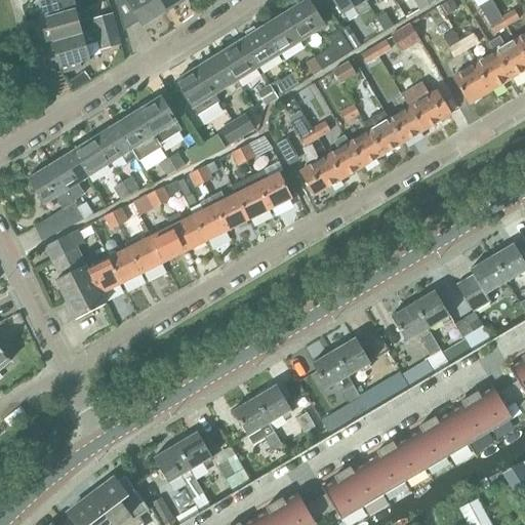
[(73,0),(41,0),(47,18),(77,9),(73,0)]
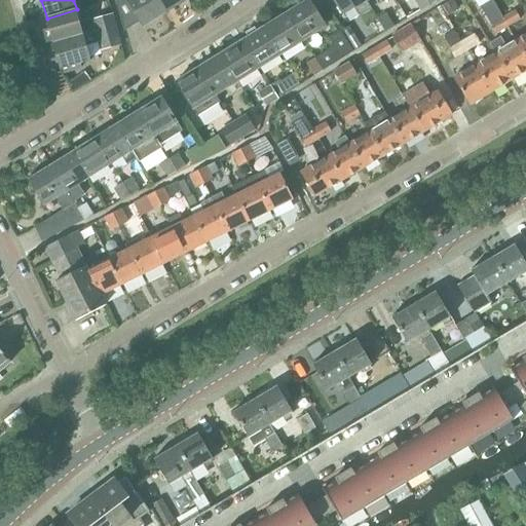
[(143,26),(165,11),(157,0),(114,0),(122,30),(139,20),(143,26)]
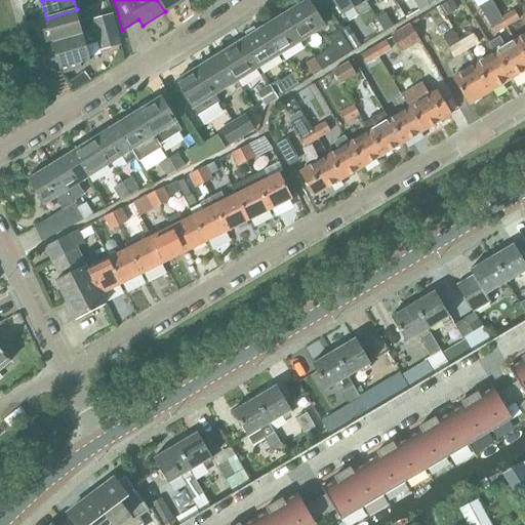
[(157,0),(165,11),(183,0),(157,0)]
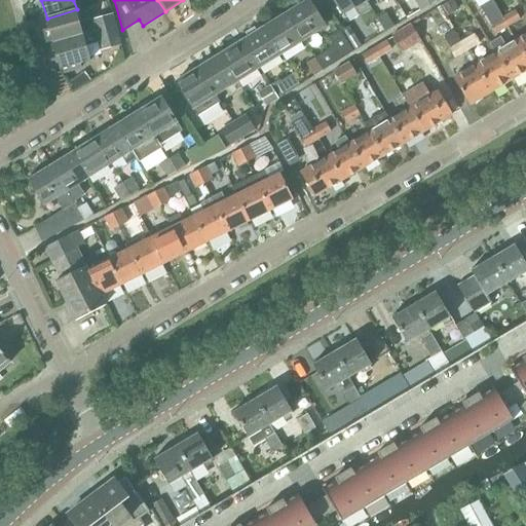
[(308,0),(287,13),(304,41),(327,27),(309,0),(308,0)]
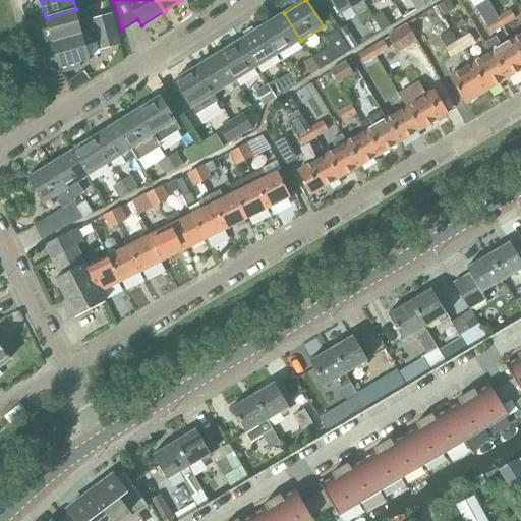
[(331,0),(341,15),(352,8),(357,16),(368,9),(363,2),(363,1),(362,0),(331,0)]
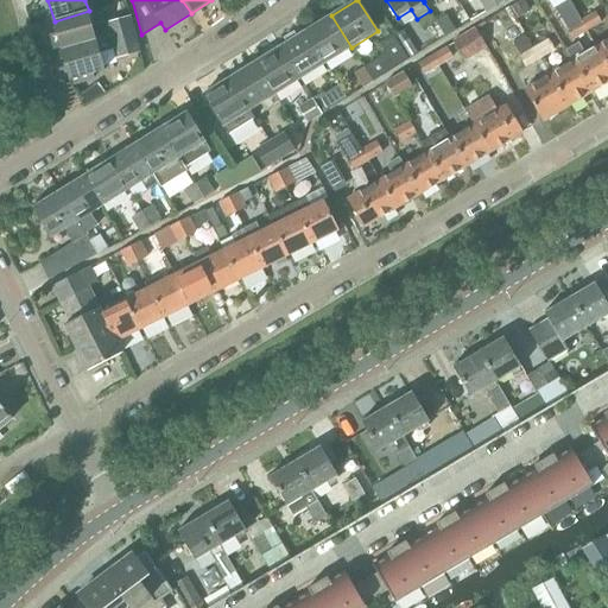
[(493,0),(477,0),(486,11),(496,5),(493,0)]
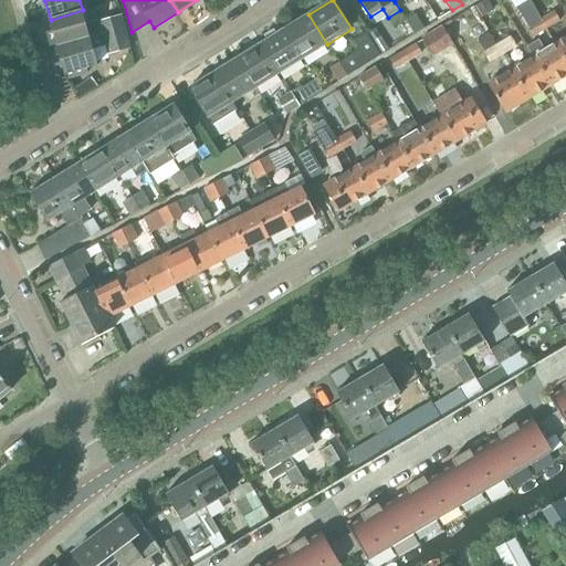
[(511,0),(527,28),(533,37),(547,28),(542,19),(530,0),(511,0)]
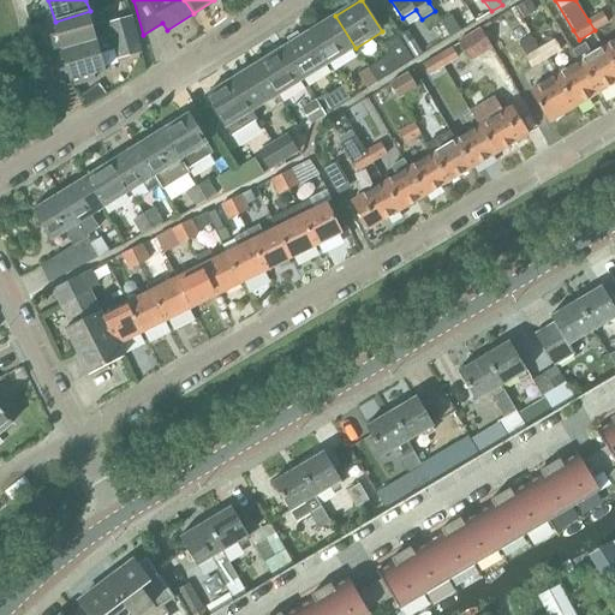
[(90,11),(55,22),(64,51),(135,30),(131,17),(107,24),(107,23),(94,27),(90,11)]
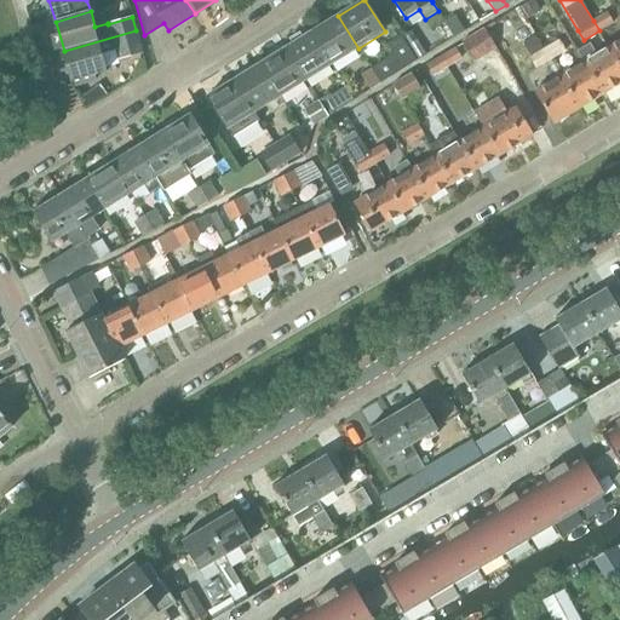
[(593,21),(600,30),(612,23),(606,13),(593,21)]
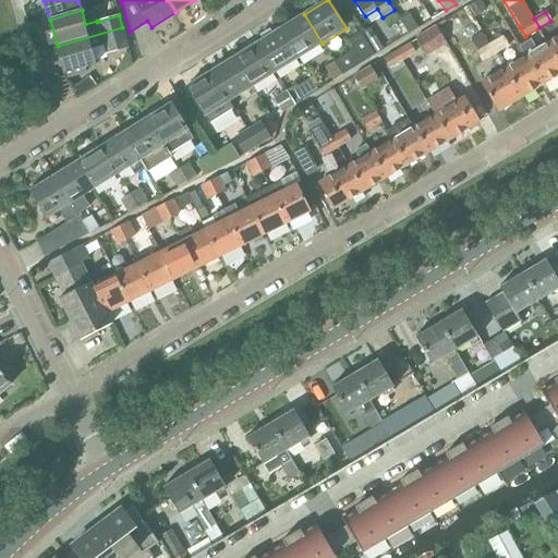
[(281,29),(300,58),(323,44),(304,14),(281,29)]
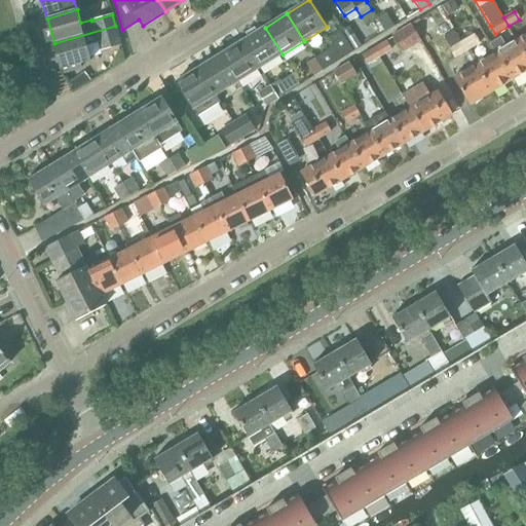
[(377,19),(385,31),(393,26),(386,13),(377,19)]
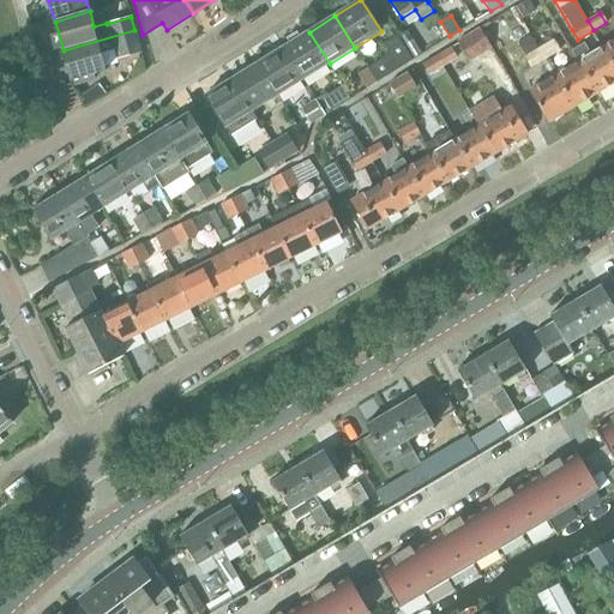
[(431,29),(439,43),(450,36),(440,22),(431,29)]
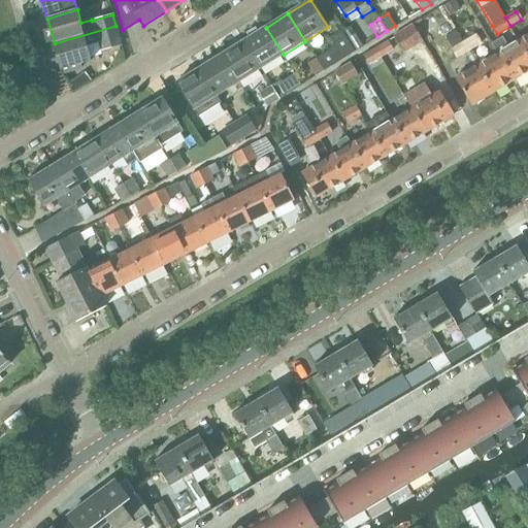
[(116,26),(55,43),(62,70),(65,69),(67,71),(69,72),(72,71),(74,69),(75,67),(92,62),(87,45),(99,41),(102,51),(121,45),(116,26)]
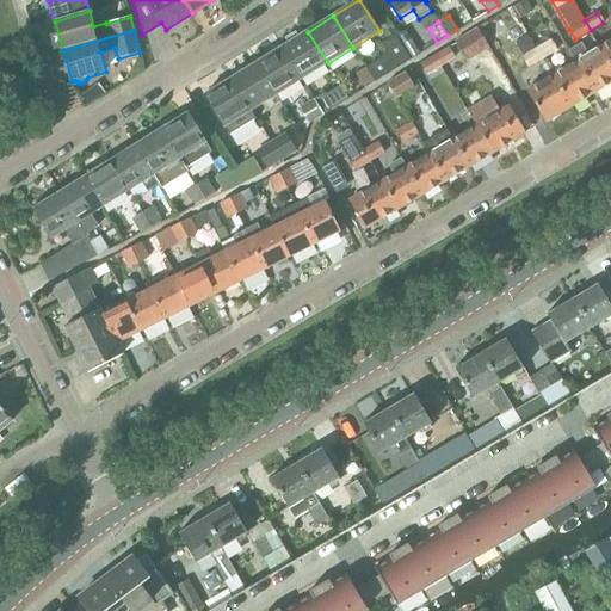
[(477,30),(456,44),(467,62),(489,48),(477,30)]
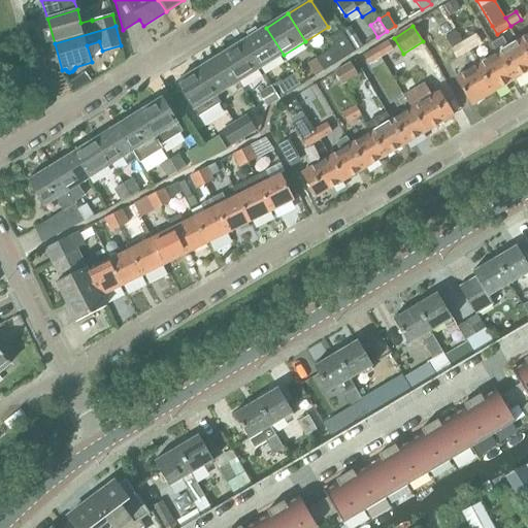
[(262,69),(284,55),(266,28),(244,41),(262,69)]
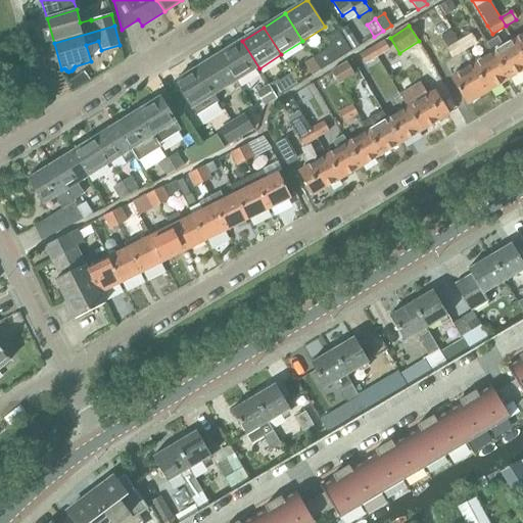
[(329,48),(314,57),(321,69),(351,50),(338,30),(327,38),(330,42),(329,48)]
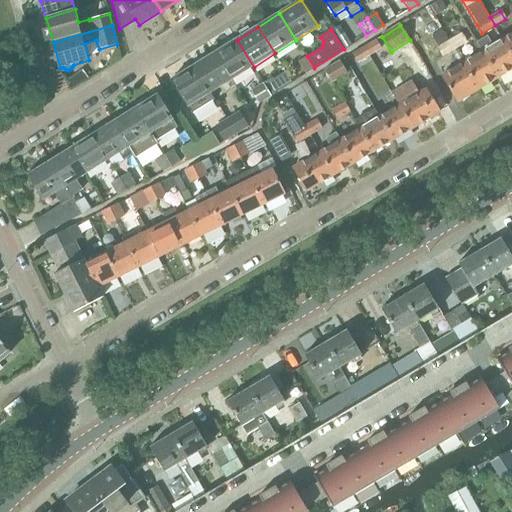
[(511,60),(511,32),(500,40),(511,60)]
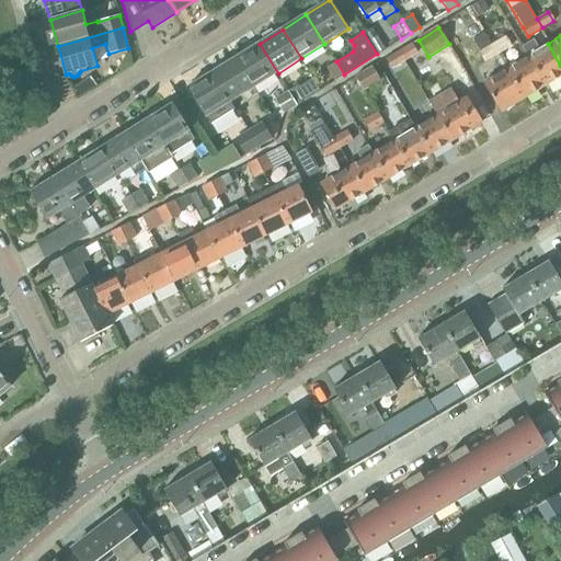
[(504,36),(492,44),(499,54),(511,46),(504,36)]
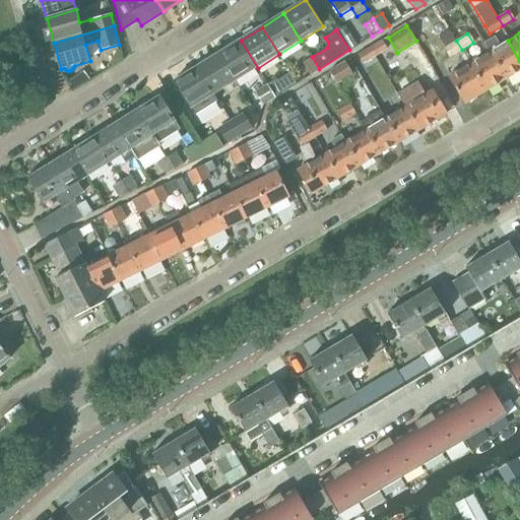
[(489,53),(505,80),(519,70),(519,61),(508,41),(500,46),(495,37),(483,43),(490,52),(489,53)]
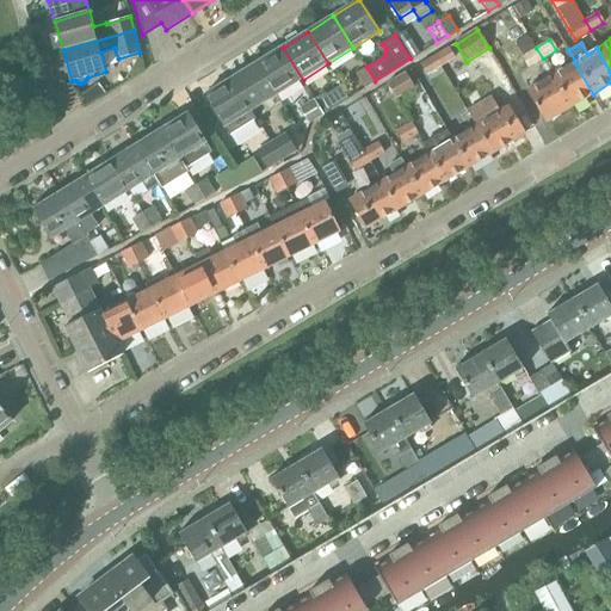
[(278,96),(303,80),(283,48),(258,63),(278,96)]
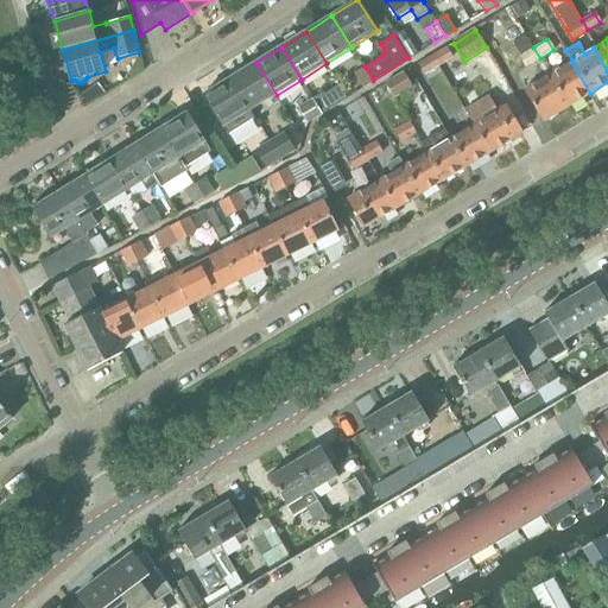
[(533,48),(519,57),(526,68),(540,58),(533,48)]
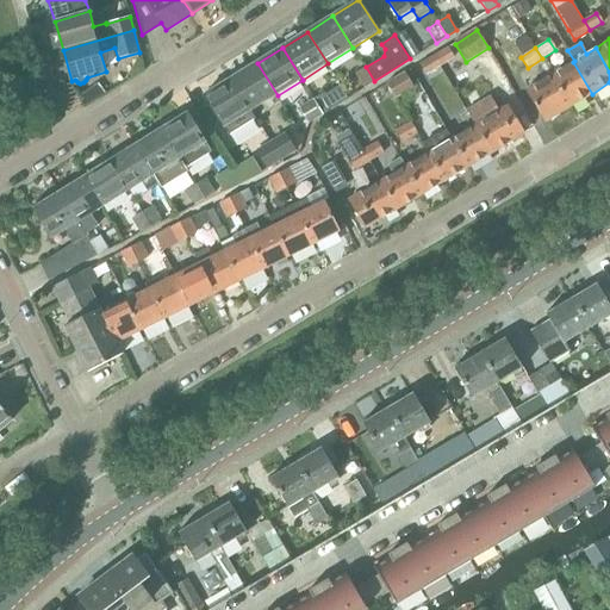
[(435,57),(440,67),(454,58),(449,49),(435,57)]
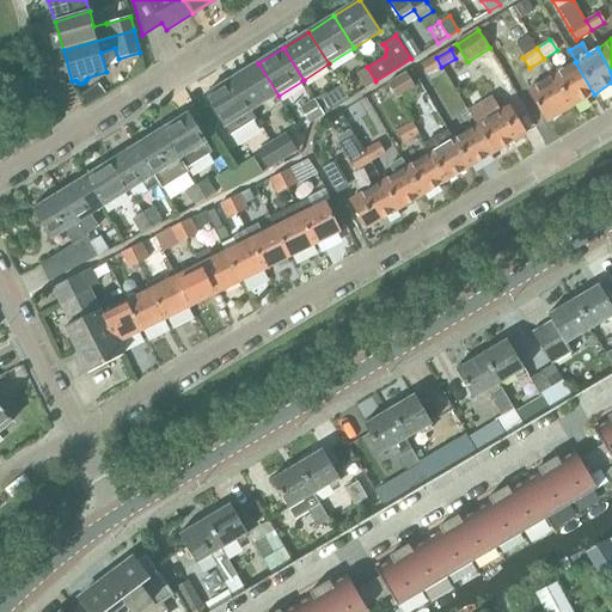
[(427,74),(441,67),(436,57),(422,65),(427,74)]
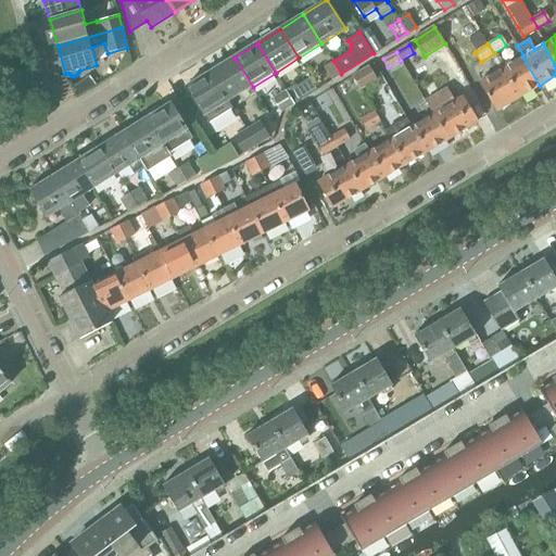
[(517,99),(540,86),(522,57),(500,70),(517,99)]
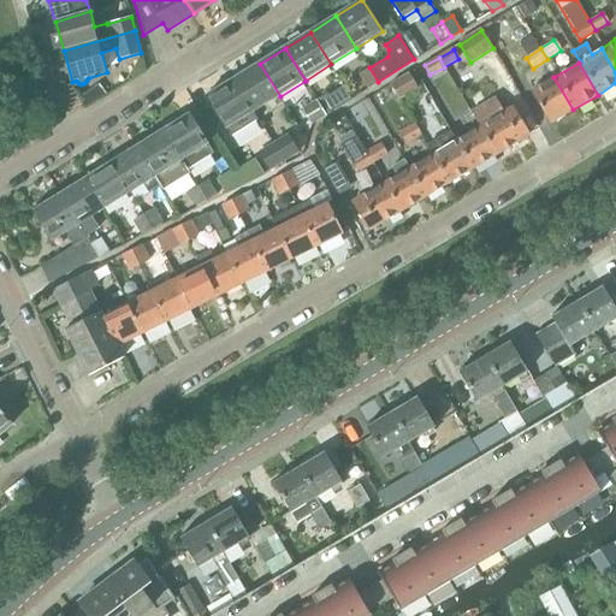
[(255,112),(280,96),(260,64),(235,80),(255,112)]
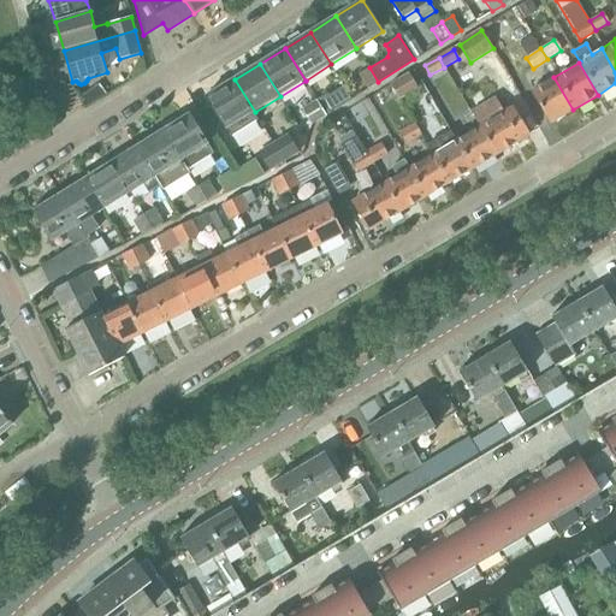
[(368,89),(378,82),(369,67),(359,75),(368,89)]
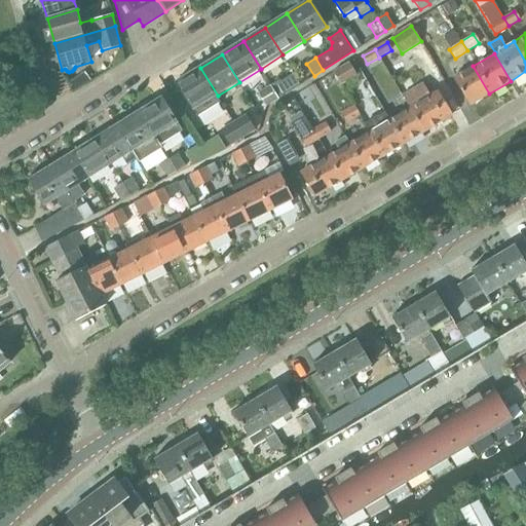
[(349,65),(335,74),(342,84),(357,75),(349,65)]
